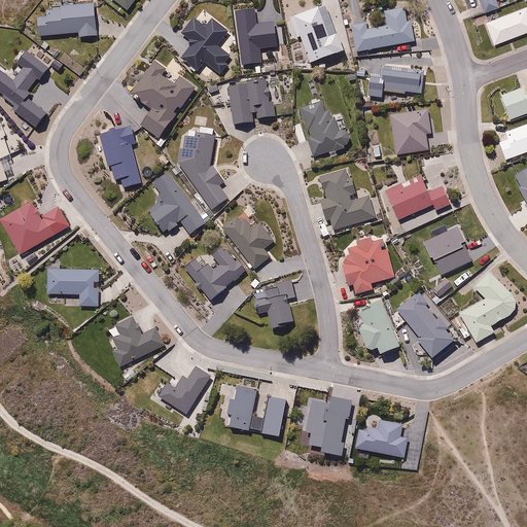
[(117,0),(130,9),(137,0),(117,0)]
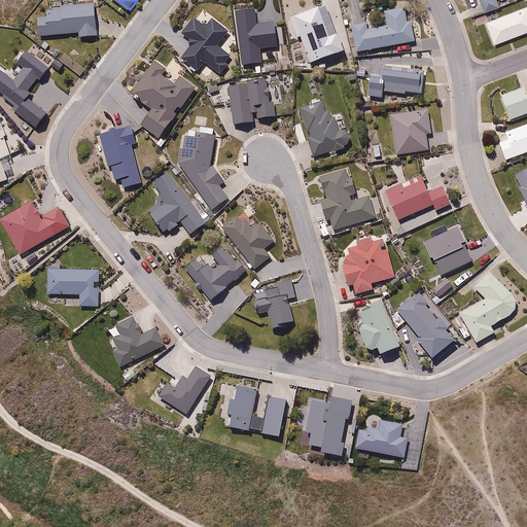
[(481,0),(485,11),(502,6),(499,0),(481,0)]
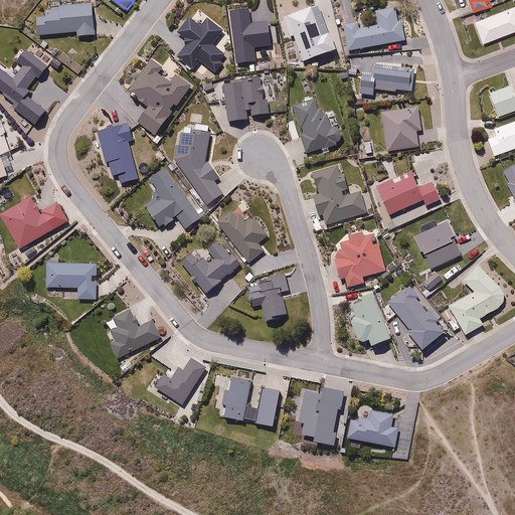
[(94,2),(52,4),(52,15),(38,16),(39,34),(77,32),(77,37),(96,36),(94,2)]
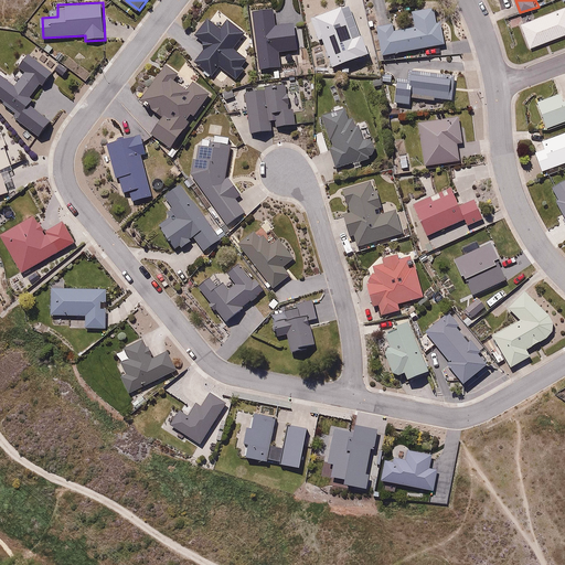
[(531,48),(564,33),(564,3),(521,22),(531,48)]
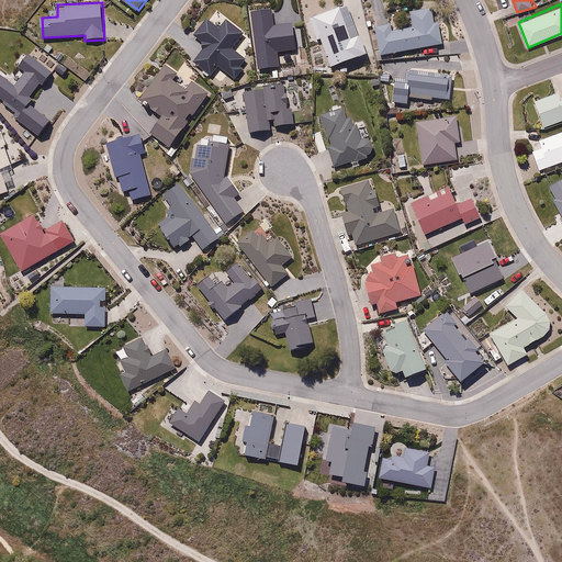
[(381,55),(444,43),(440,23),(434,24),(430,6),(411,9),(414,27),(393,31),(392,22),(377,25),(381,55)]
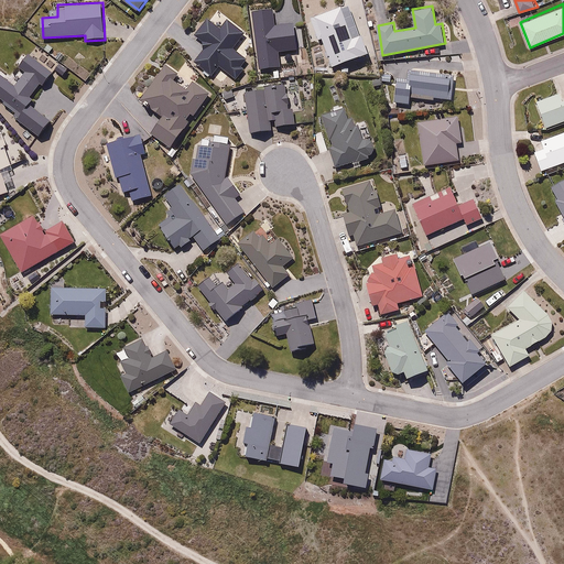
[(273,28),(271,11),(251,13),(259,72),(280,68),(278,54),(297,52),(292,25),(273,28)]
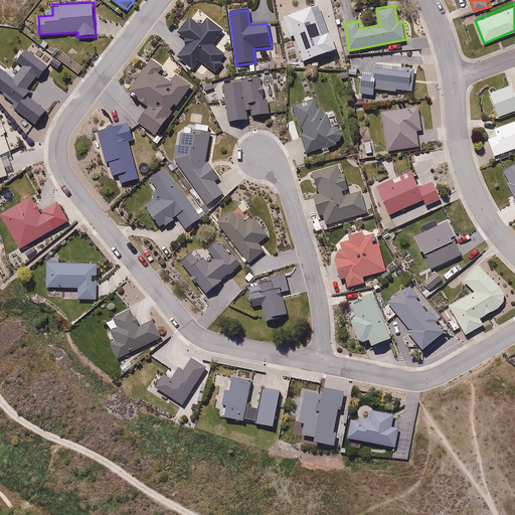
[(177,32),(188,42),(176,56),(192,70),(199,61),(215,75),(223,65),(219,61),(225,54),(213,45),(224,33),(206,18),(199,26),(189,17),(177,32)]
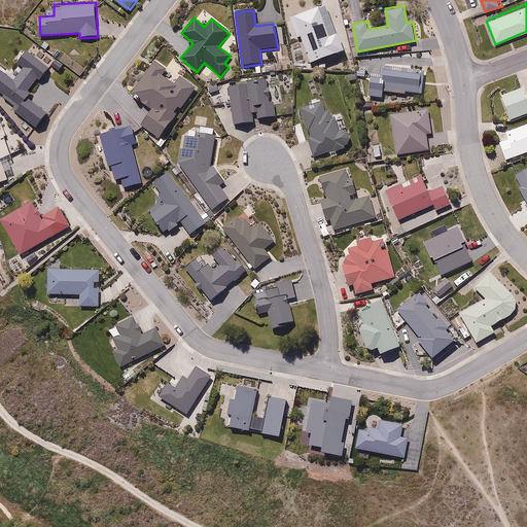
[(15,114),(35,129),(45,115),(26,100),(30,95),(27,93),(35,80),(38,82),(47,70),(25,53),(16,65),(23,69),(12,81),(0,72),(0,93),(5,96),(3,100),(19,110),(15,114)]
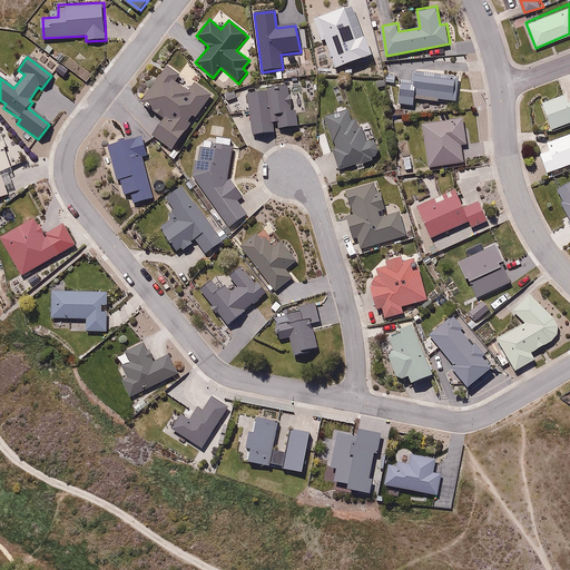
[(60,67),(56,72),(62,78),(67,72),(60,67)]
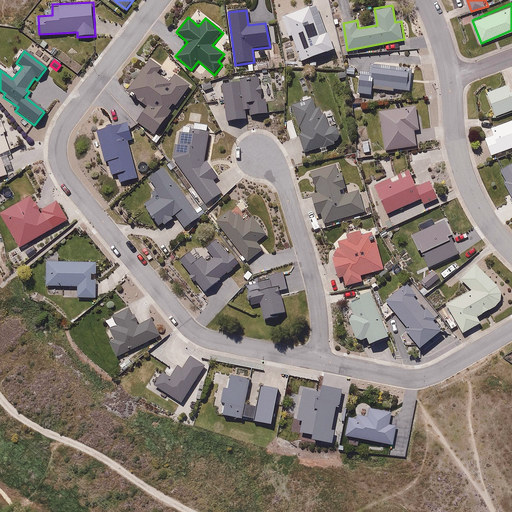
[(155,137),(191,89),(178,78),(172,86),(157,74),(162,67),(153,60),(128,92),(149,108),(137,123),(155,137)]
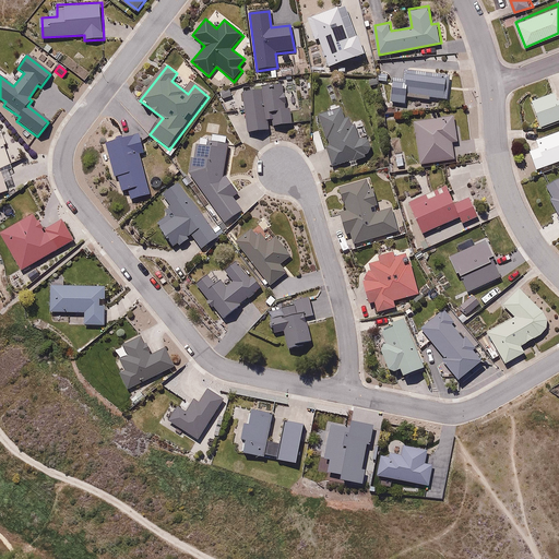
[(439,68),(408,67),(407,87),(395,86),(394,104),(408,105),(408,97),(449,98),(450,73),(438,73),(439,68)]
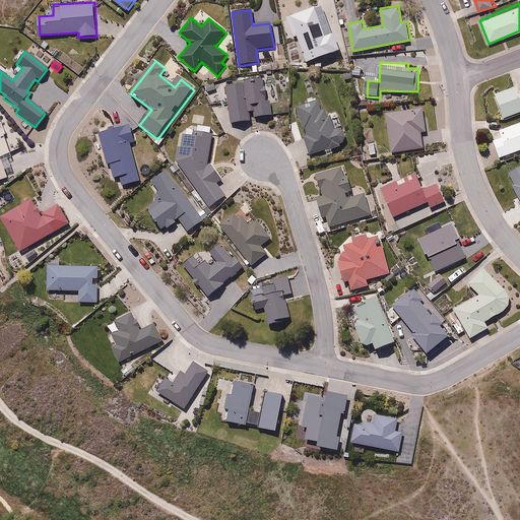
[(255,121),(272,119),(269,103),(266,103),(263,80),(244,82),(244,85),(225,87),(233,126),(250,122),(249,114),(253,113),(255,121)]
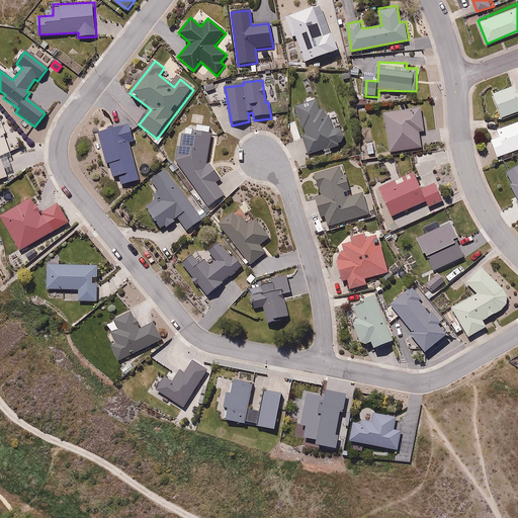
[(504,118),(517,112),(517,92),(517,93),(513,83),(494,91),(504,118)]
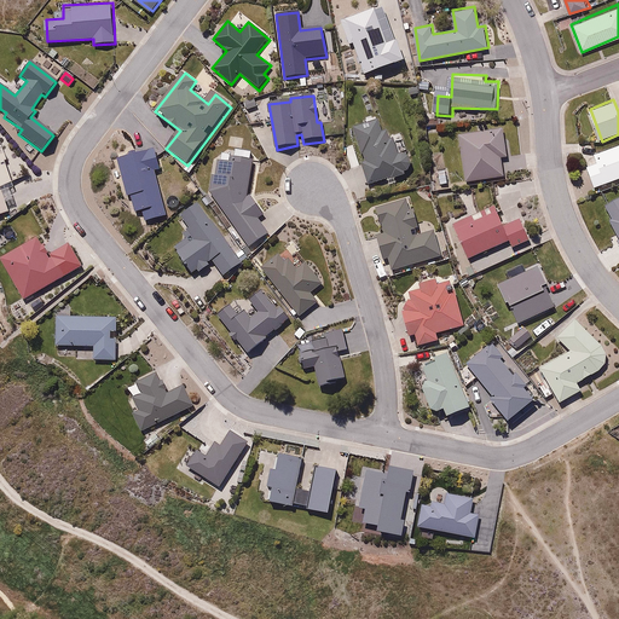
[(377,121),(353,128),(364,162),(362,163),(368,186),(405,177),(404,174),(408,173),(411,165),(408,158),(401,155),(398,156),(393,140),(388,140),(387,132),(382,133),(377,121)]
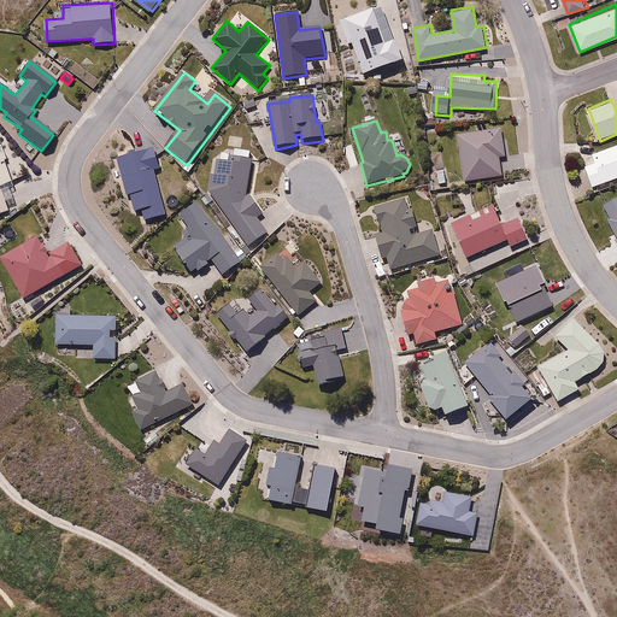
[(506,154),(503,127),(459,133),(465,180),(503,175),(500,156),(506,154)]
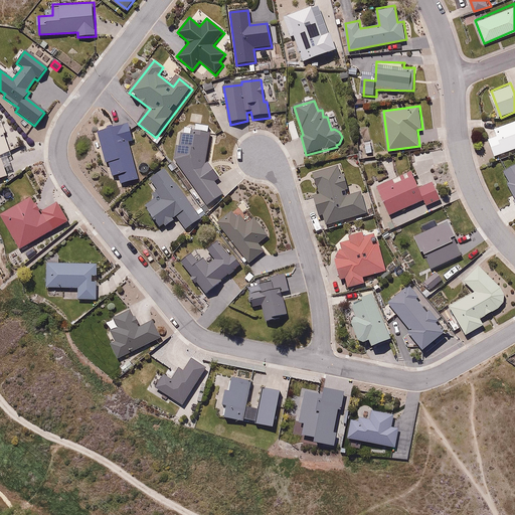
[(514,150),(514,119),(494,128),(492,123),(484,126),(497,158),(514,150)]
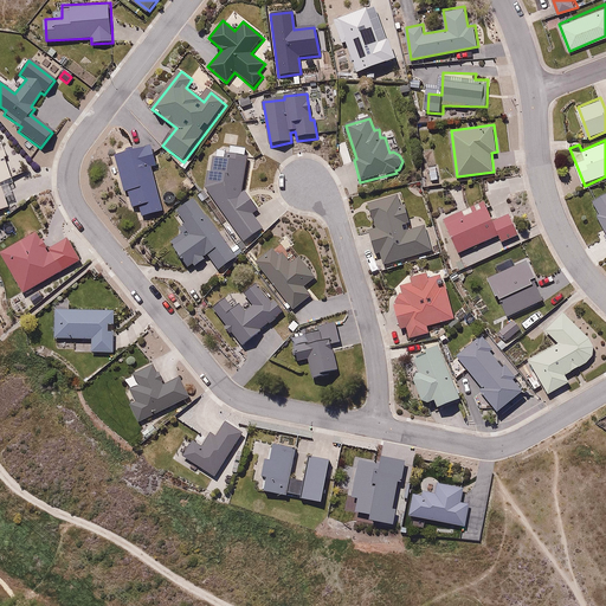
[(0,208),(10,205),(7,198),(17,194),(12,179),(28,173),(23,154),(6,160),(0,146),(0,208)]
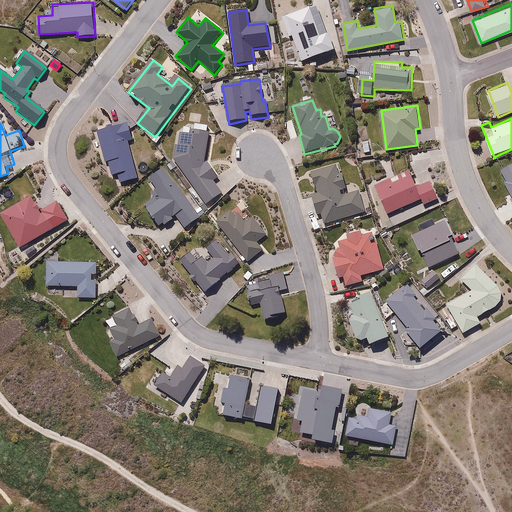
[(128,125),(97,133),(105,163),(109,162),(113,176),(116,175),(118,184),(137,179),(128,143),(133,142),(128,125)]
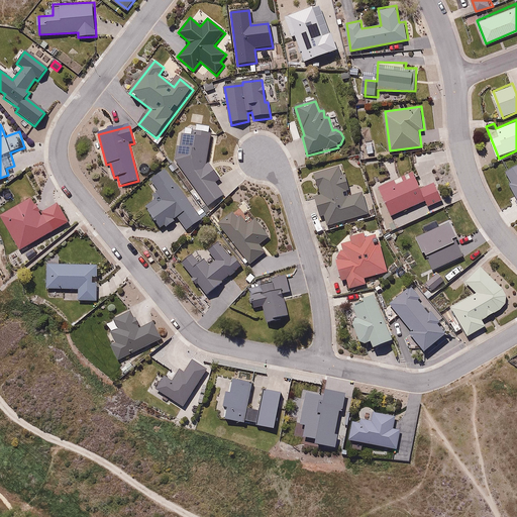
[(221,176),(210,161),(214,130),(194,127),(193,133),(182,132),(178,164),(210,207),(226,195),(216,181),(221,176)]
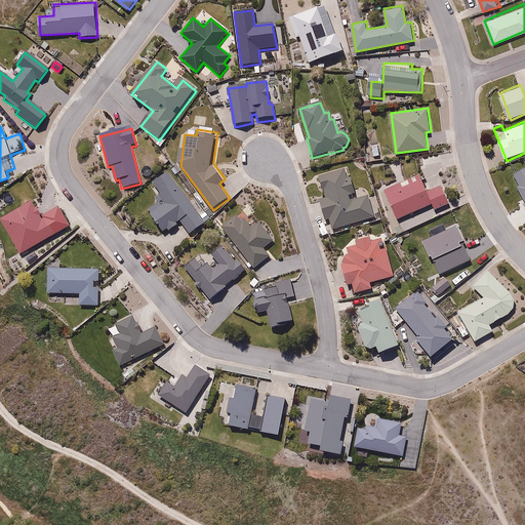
[(333,230),(375,218),(368,195),(354,199),(353,195),(358,193),(351,167),(319,175),(325,198),(320,200),(325,216),(330,215),(333,230)]
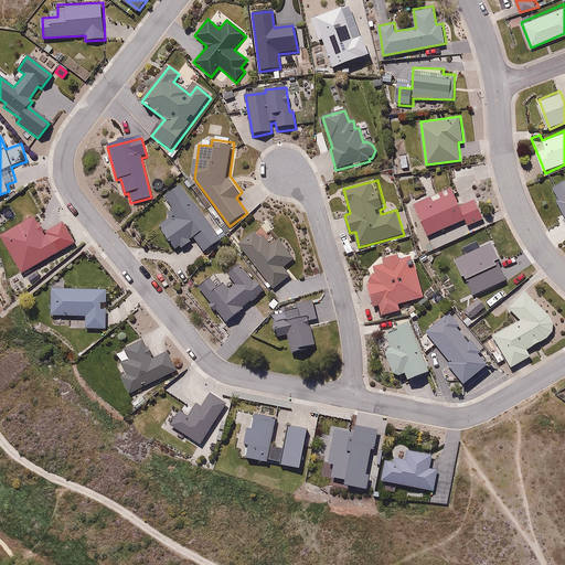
[(221,240),(182,181),(164,193),(179,215),(162,226),(177,248),(193,236),(203,251),(221,240)]
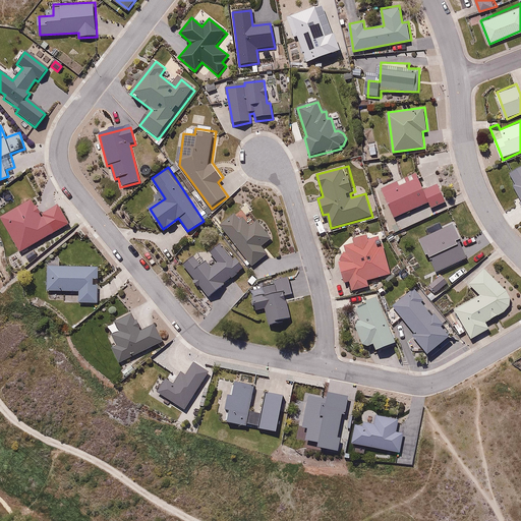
[(422,187),(417,174),(384,187),(396,218),(430,204),(433,210),(447,205),(437,181),(422,187)]
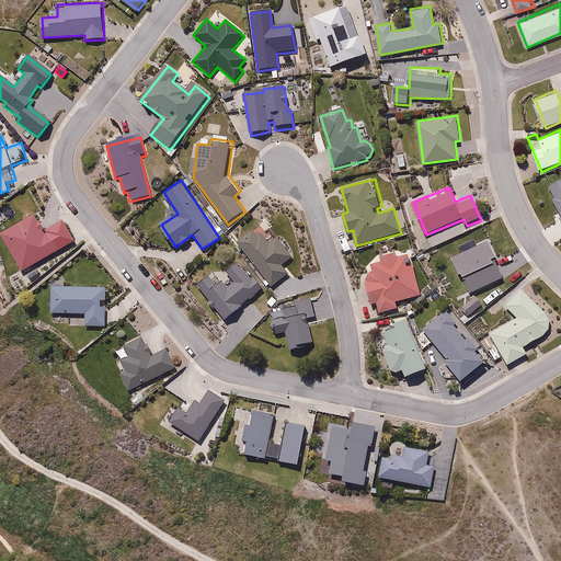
[(38,212),(0,233),(24,274),(61,252),(38,212)]
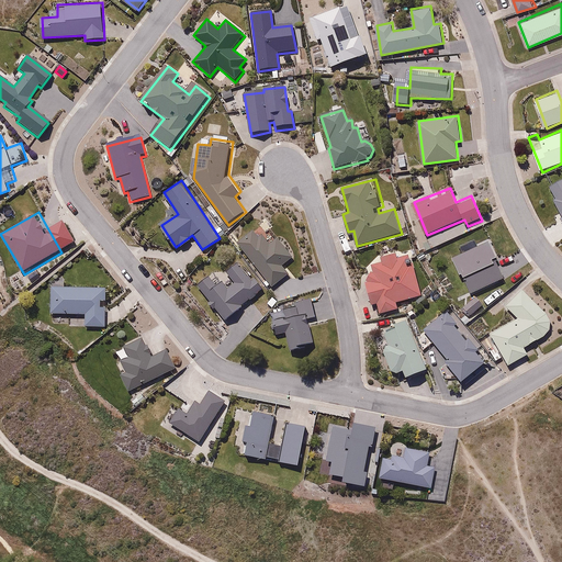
[(270,220),(240,243),(274,288),(292,273),(284,265),(295,257),(280,237),(273,243),(267,234),(276,227),(270,220)]
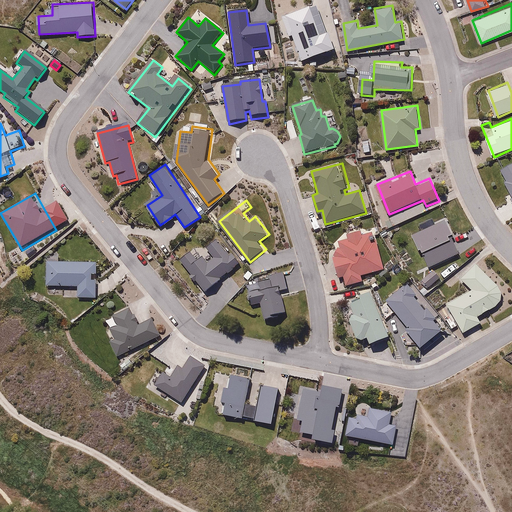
[(445,218),(411,235),(427,268),(457,253),(449,237),(453,235),(445,218)]
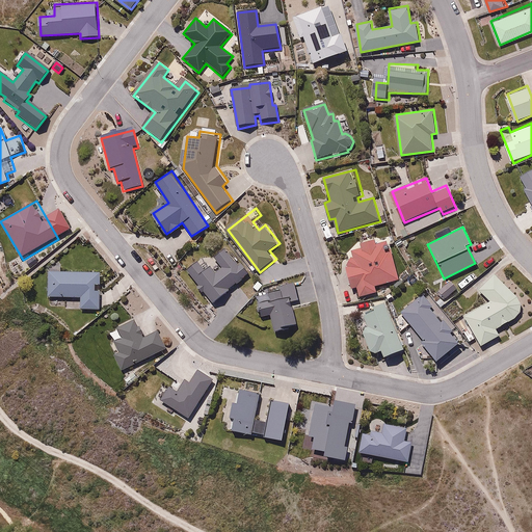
[(377,285),(400,278),(391,241),(378,245),(376,238),(362,242),(364,247),(353,250),(355,260),(347,262),(353,287),(358,285),(362,298),(379,293),(377,285)]
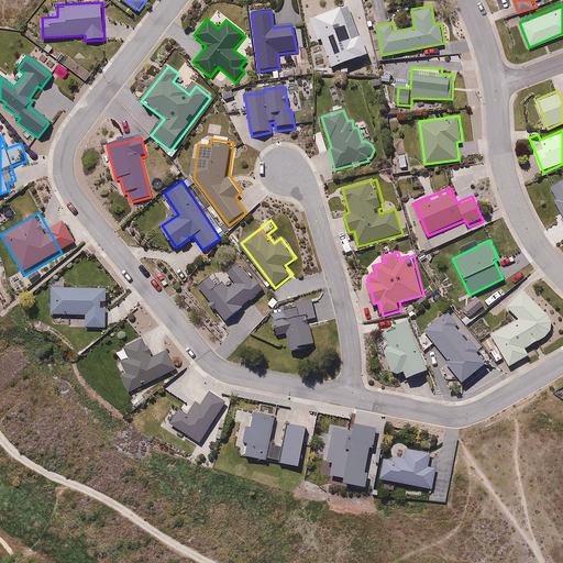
[(227,320),(266,286),(245,261),(229,275),(235,283),(229,288),(218,276),(214,280),(211,276),(198,288),(227,320)]
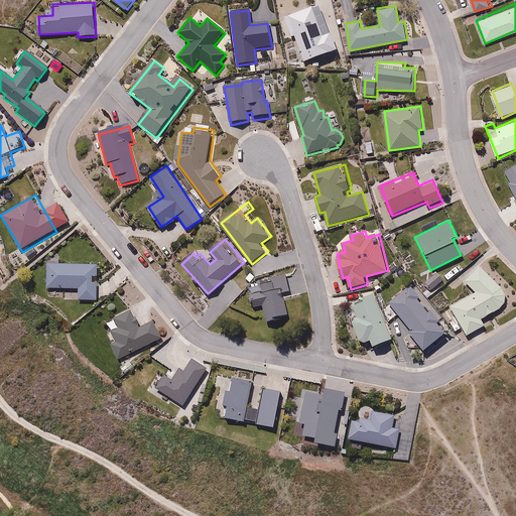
[(99,263),(47,261),(46,286),(80,288),(79,299),(98,300),(99,263)]
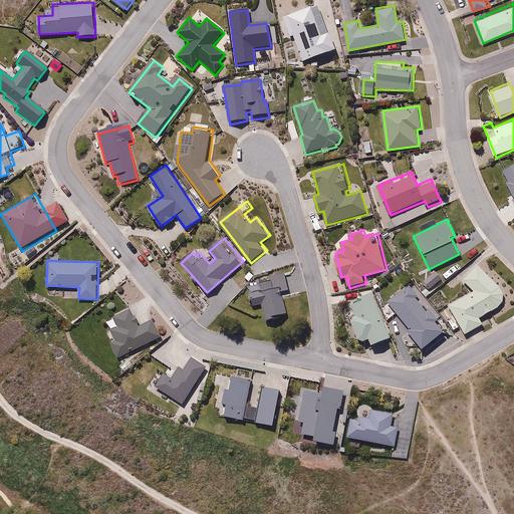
[(502,289),(499,284),(479,262),(460,273),(471,291),(447,305),(449,310),(444,313),(455,330),(461,326),(466,335),(484,324),(481,318),(500,306),(501,304),(503,299),(504,294),(502,289)]
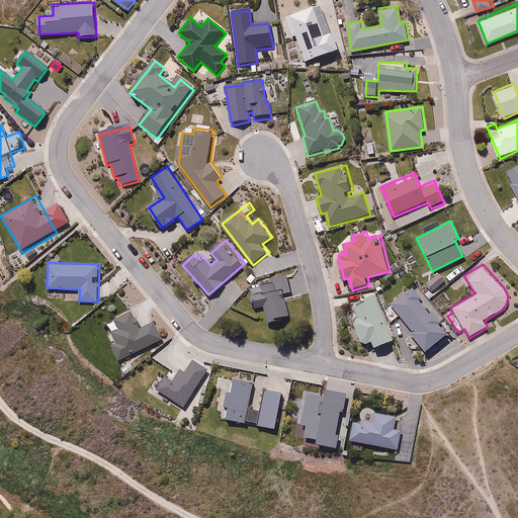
[(437,273),(426,283),(432,291),(444,280),(437,273)]
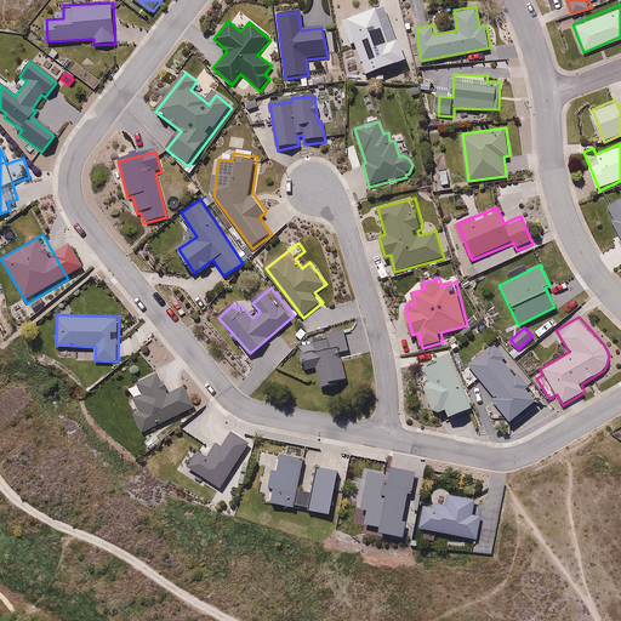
[(351,332),(302,343),(306,359),(315,357),(323,388),(352,382),(345,352),(355,349),(351,332)]
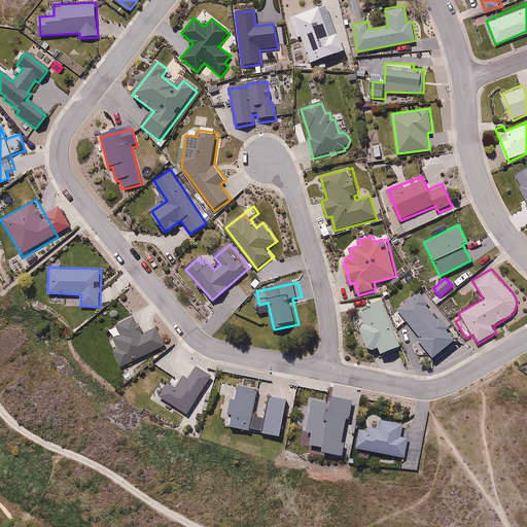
[(420,292),(398,309),(434,357),(457,341),(449,329),(453,325),(445,315),(440,318),(420,292)]
